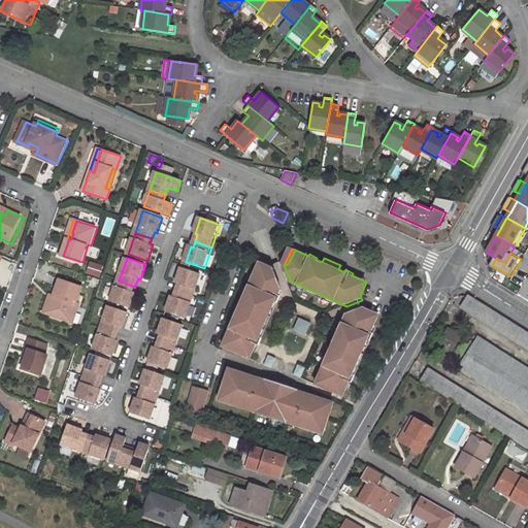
[(99,276),(102,266),(90,262),(87,272),(99,276)]
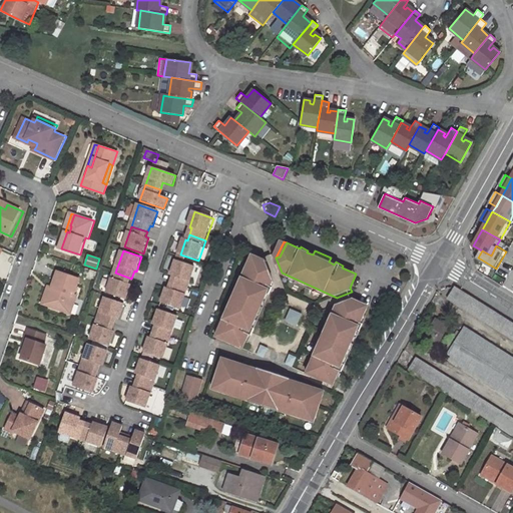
[(267,262),(254,255),(251,262),(260,265),(261,265),(267,262)]
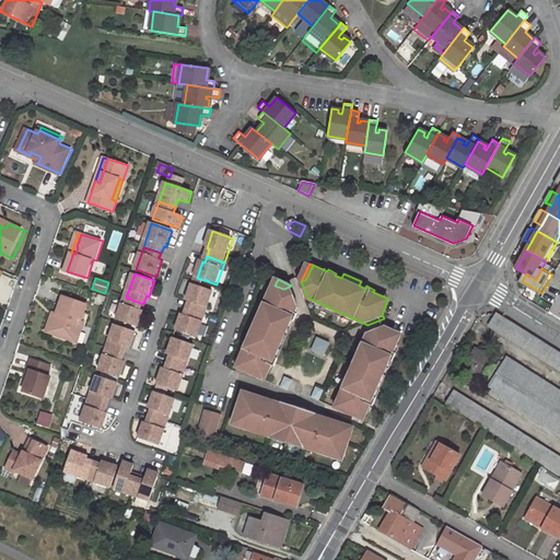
[(187,310),(206,316),(214,292),(194,286),(188,301),(190,302),(187,310)]
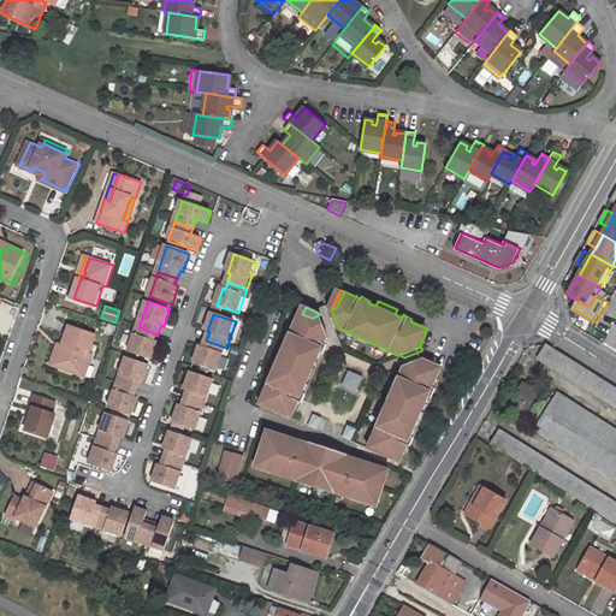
[(302,314),(262,406),(295,420),(302,403),(306,404),(309,397),(306,395),(324,354),(327,355),(330,347),(327,345),(330,338),(320,314),(313,318),(312,318),(302,314)]
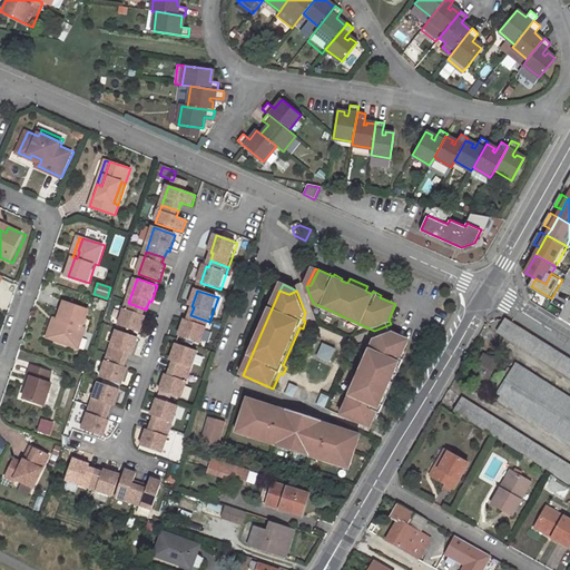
[(67,303),(60,321),(65,323),(62,328),(59,327),(55,341),(78,349),(85,328),(90,312),(67,303)]
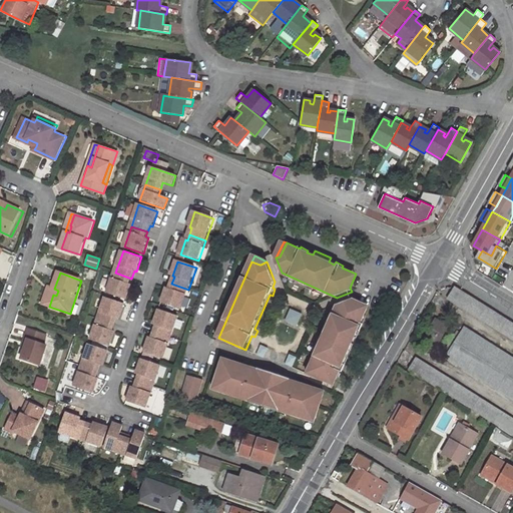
[(115,273),(108,293),(127,300),(132,285),(129,284),(131,279),(115,273)]
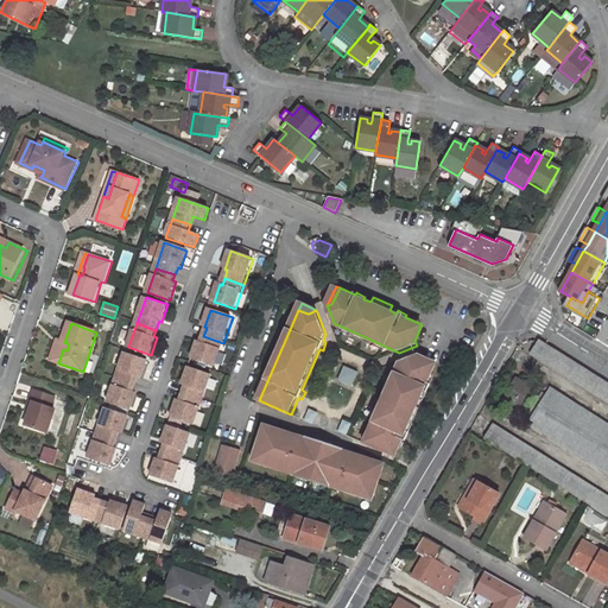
[(422,324),(415,341),(417,346),(425,327),(422,324)]
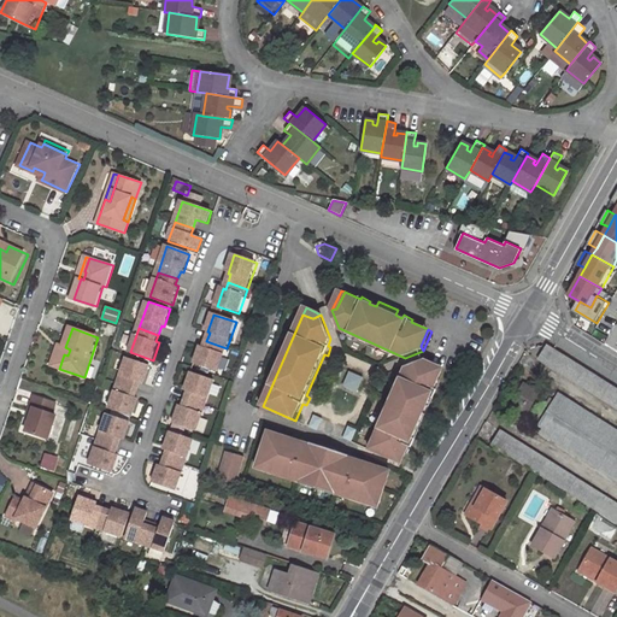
[(201,346),(195,364),(218,372),(227,348),(206,341),(205,347),(201,346)]
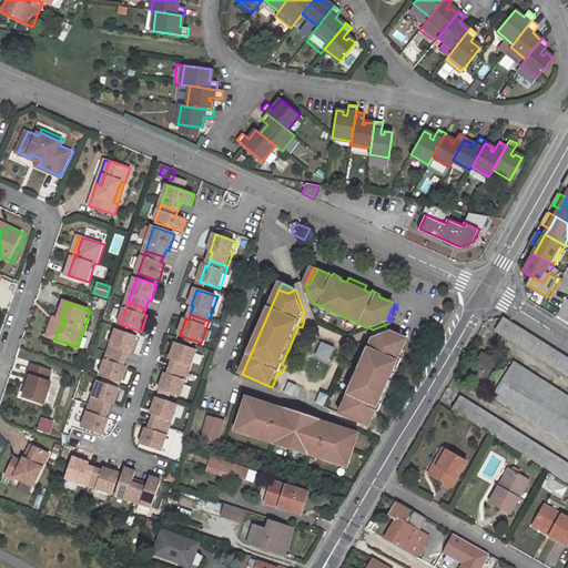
[(495,331),(567,376),(567,356),(505,317),(495,331)]
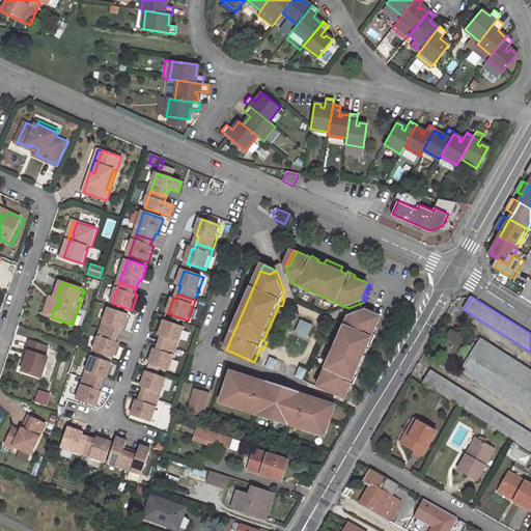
[(51,317),(55,305),(58,306),(60,301),(56,299),(53,298),(47,316),(51,317)]
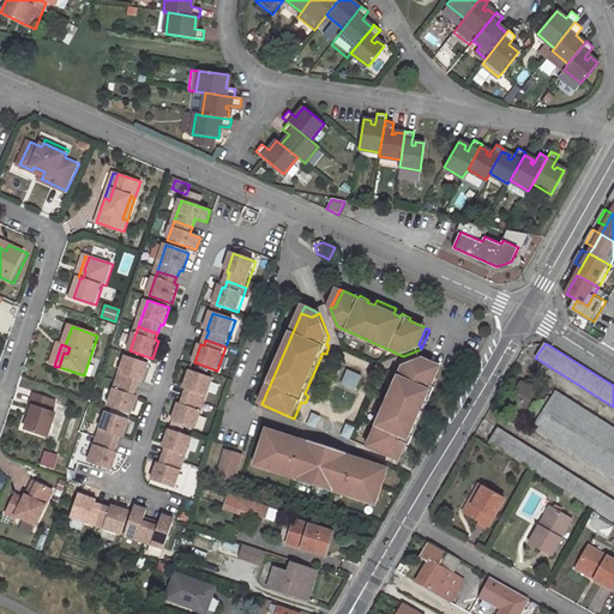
[(91,354),(84,375),(88,377),(95,355),(91,354)]
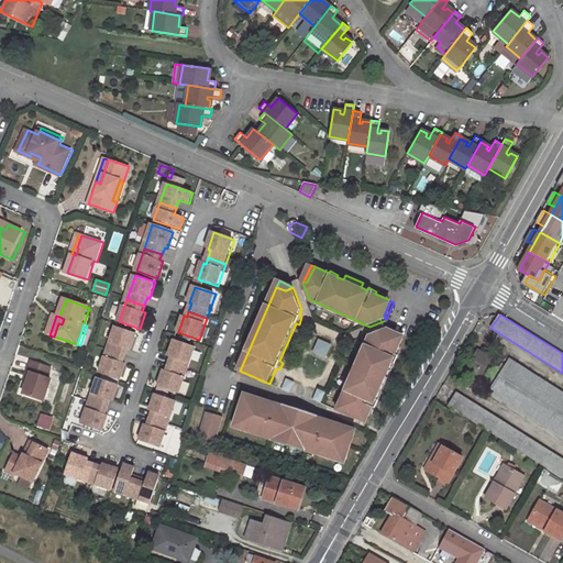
[(118,327),(109,351),(127,357),(130,349),(133,350),(139,333),(118,327)]
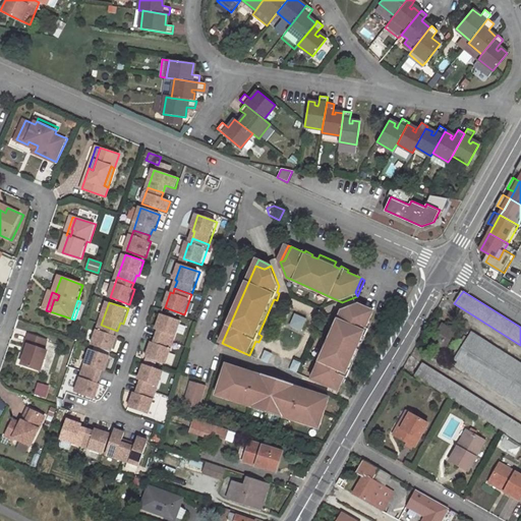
[(351,369),(366,335),(368,336),(371,328),(369,327),(375,312),(361,306),(360,302),(344,308),(313,380),(341,391),(348,377),(350,378),(353,370),(351,369)]
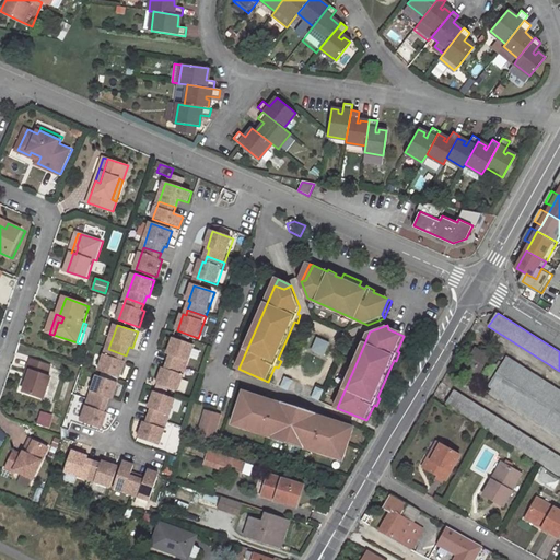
[(388,329),(404,336),(405,333),(387,325),(388,329)]
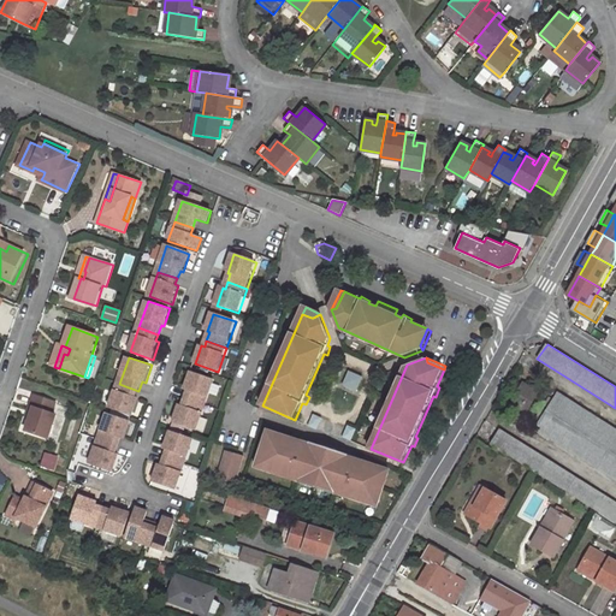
[(349,371),(343,385),(357,390),(363,375),(349,371)]
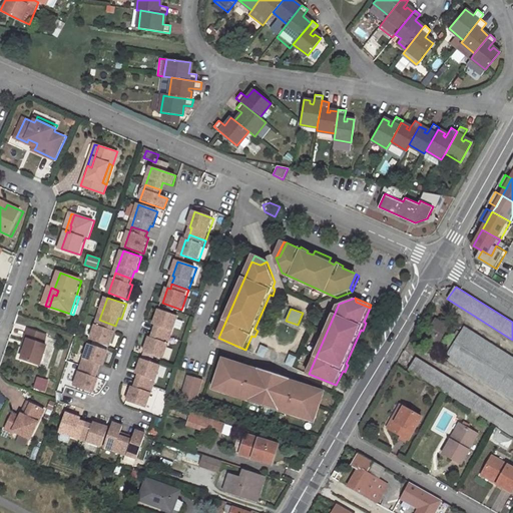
[(171,339),(179,317),(179,316),(160,310),(154,325),(157,326),(154,333),(171,339)]
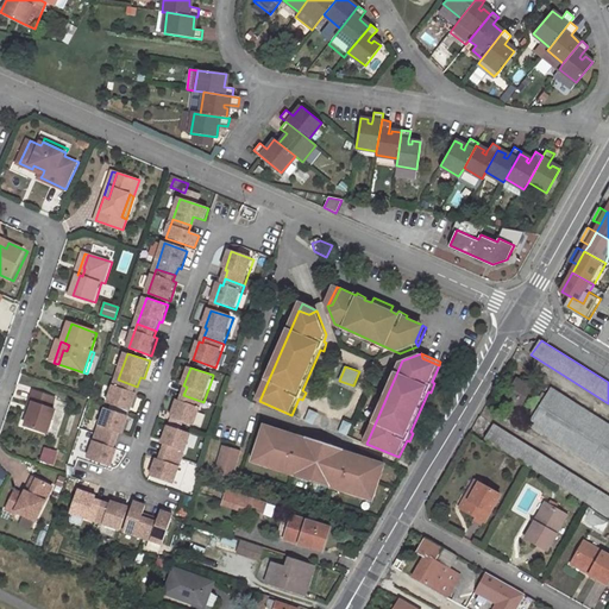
[(137,387),(118,380),(110,405),(132,412),(138,394),(136,393),(137,387)]
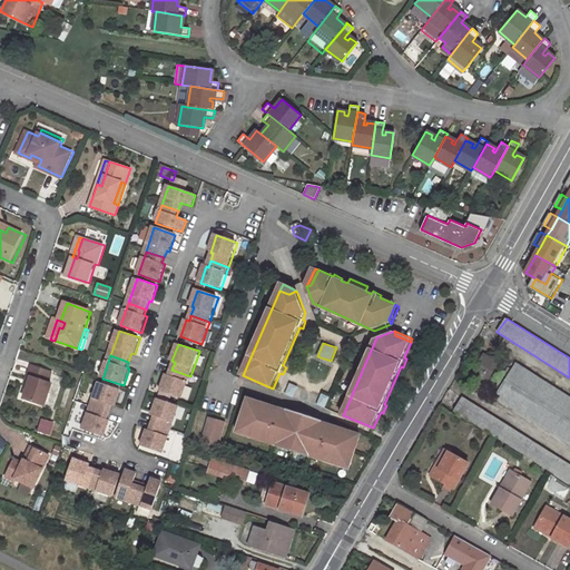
[(484,355),(472,377),(480,383),(483,377),(488,380),(498,362),(484,355)]
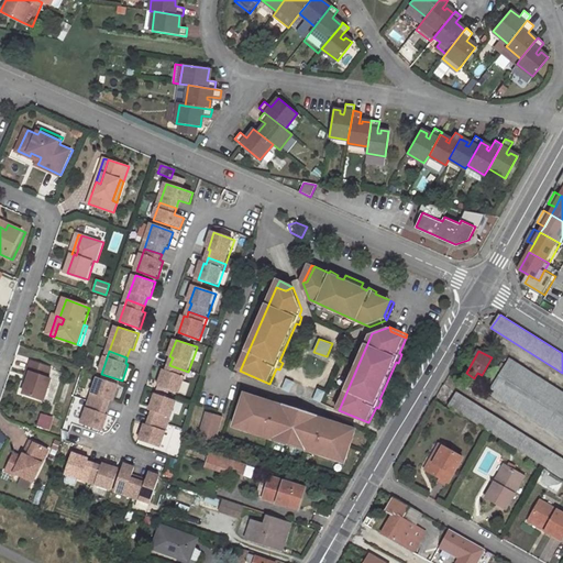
[(488,393),(562,439),(562,392),(510,359),(501,372),(496,379),(488,393)]
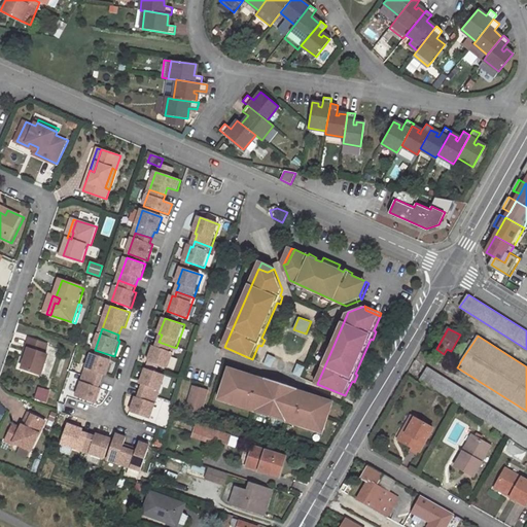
[(32,350),(28,359),(25,370),(43,376),(50,356),(47,355),(50,346),(32,340),(29,349),(32,350)]
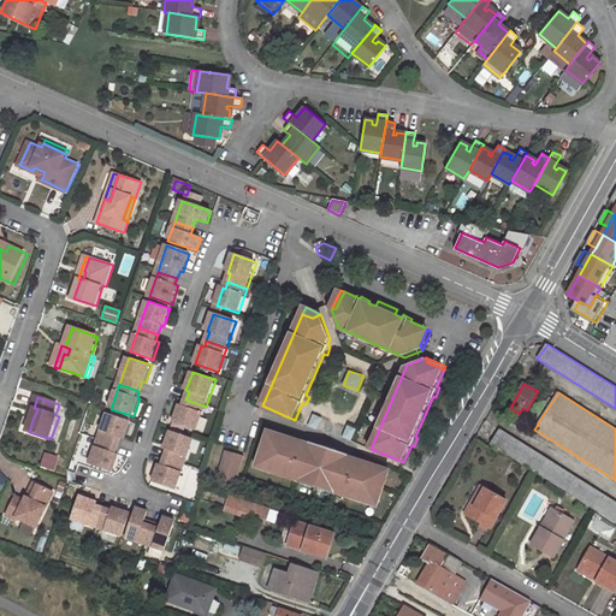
[(181,406),(175,422),(197,431),(206,407),(185,400),(183,406),(181,406)]
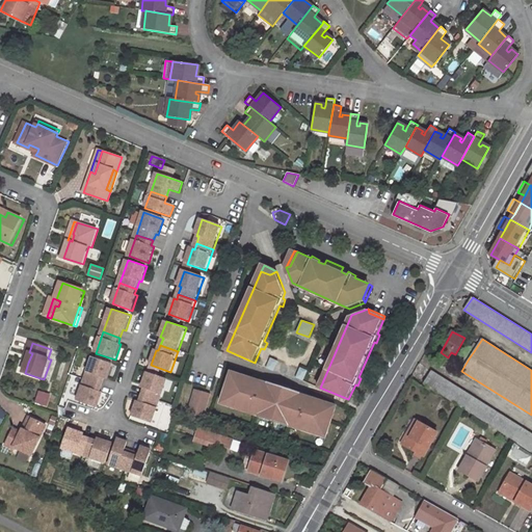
[(469,348),(463,355),(469,358),(474,351),(469,348)]
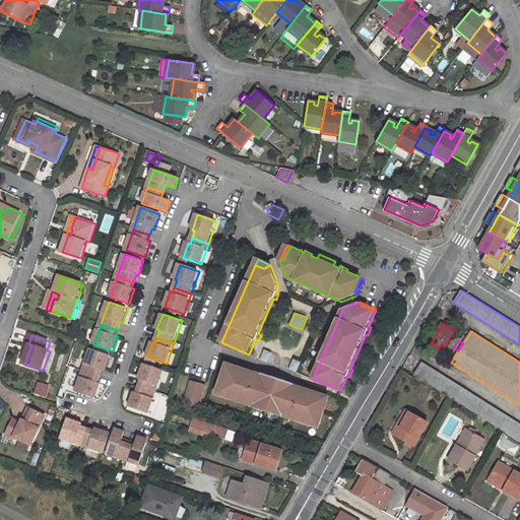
[(92,348),(84,371),(101,377),(104,370),(106,371),(112,355),(92,348)]
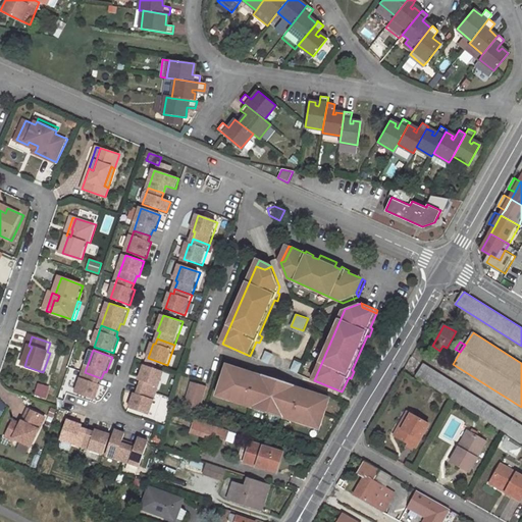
[(268,353),(264,362),(271,365),(275,356),(268,353)]
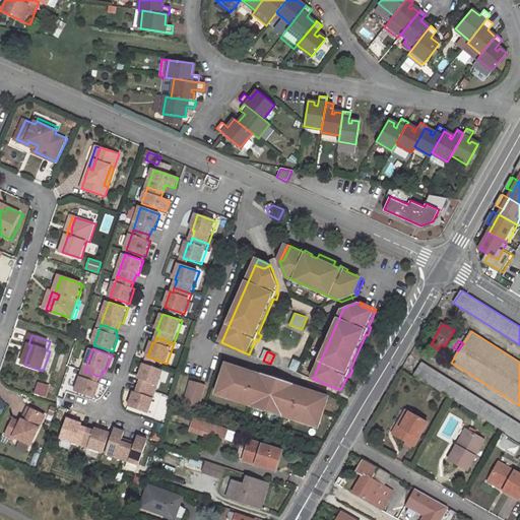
[(295,358),(290,368),(298,371),(303,362),(295,358)]
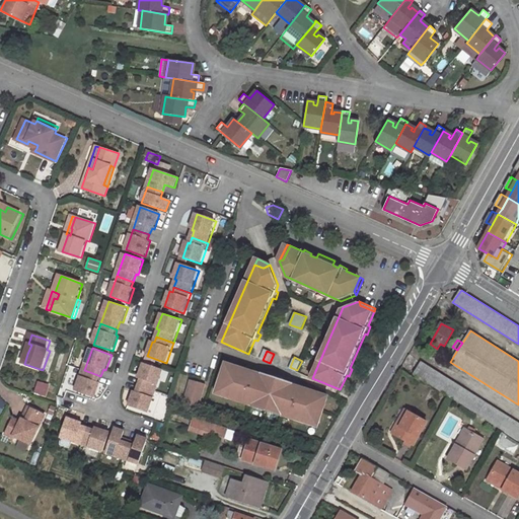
[(518,422),(422,361),(414,374),(518,440),(518,422)]
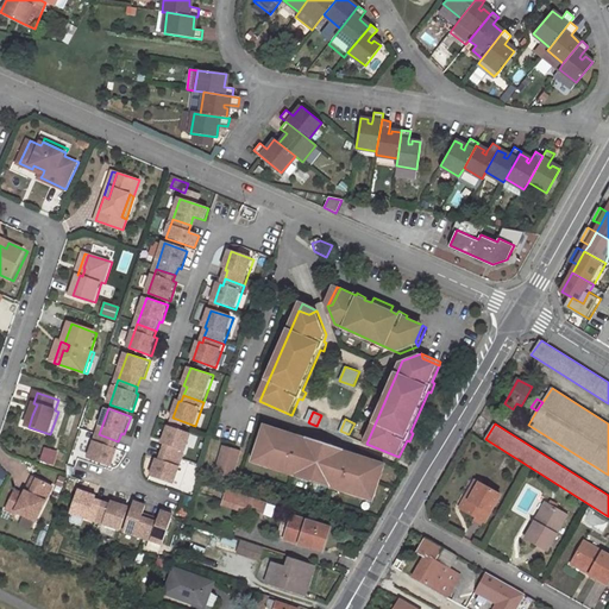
[(252,463),(374,502),(385,464),(344,451),(344,450),(307,438),(306,439),(264,426),(252,463)]
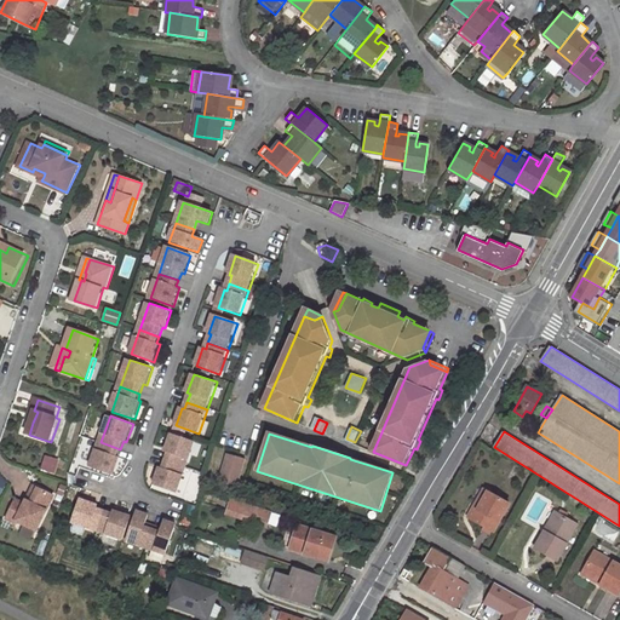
[(195,443),(171,435),(165,453),(168,454),(166,460),(185,468),(195,443)]
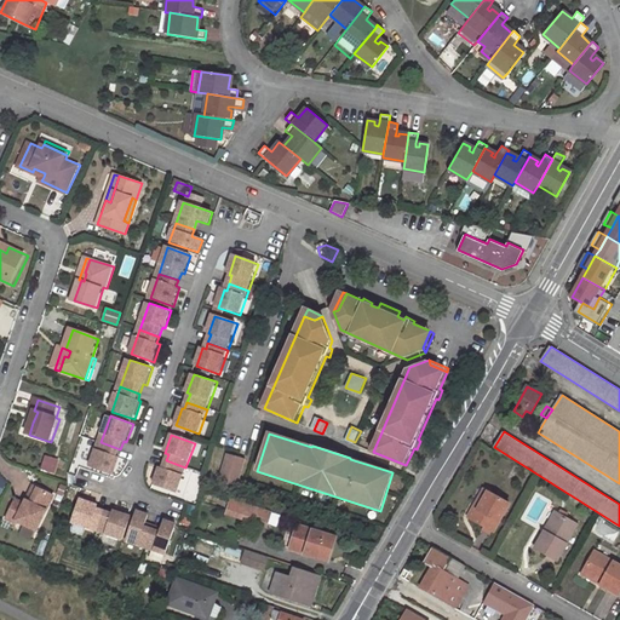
[(101,442),(92,468),(115,475),(121,458),(118,457),(120,449),(101,442)]
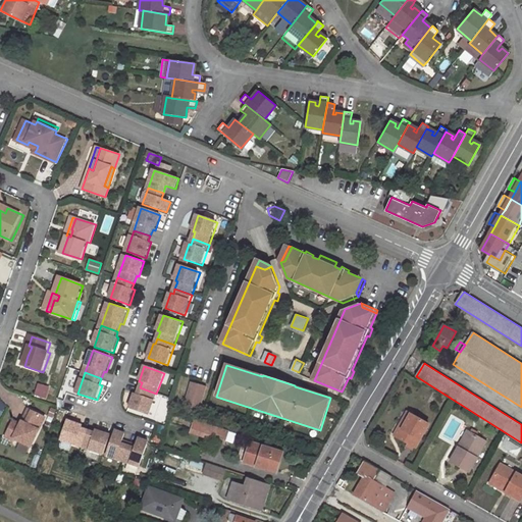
[(191,384),(186,400),(190,408),(190,409),(199,412),(206,389),(191,384)]
